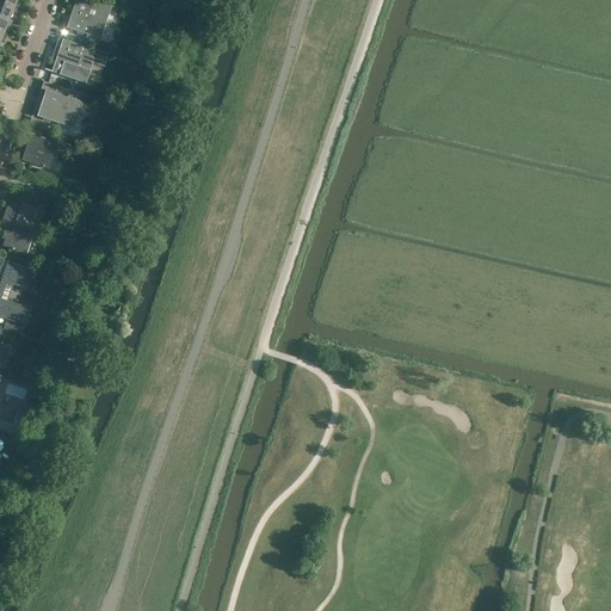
[(0,0),(0,16),(10,20),(16,6),(0,0)]
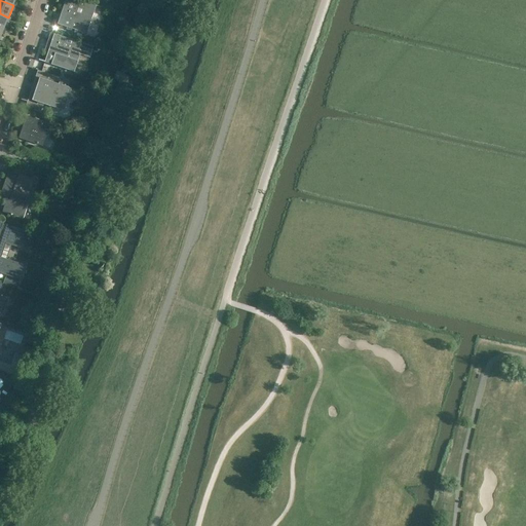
[(96,5),(79,0),(66,0),(64,8),(63,7),(58,24),(70,28),(70,27),(75,29),(75,30),(76,30),(73,38),(84,41),(95,11),(94,11),(96,5)]
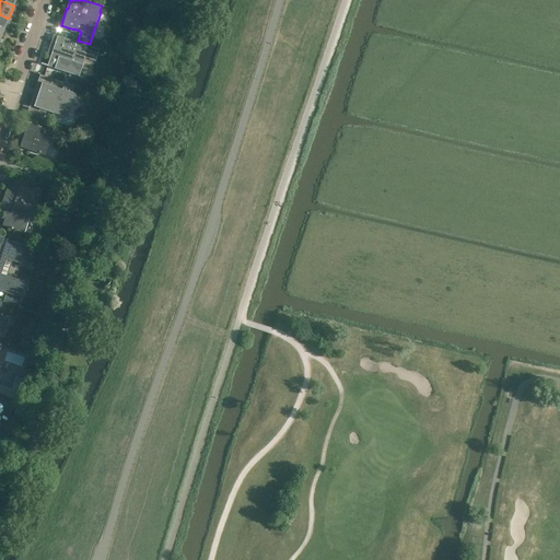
[(0,30),(3,32),(9,19),(0,14),(0,30)]
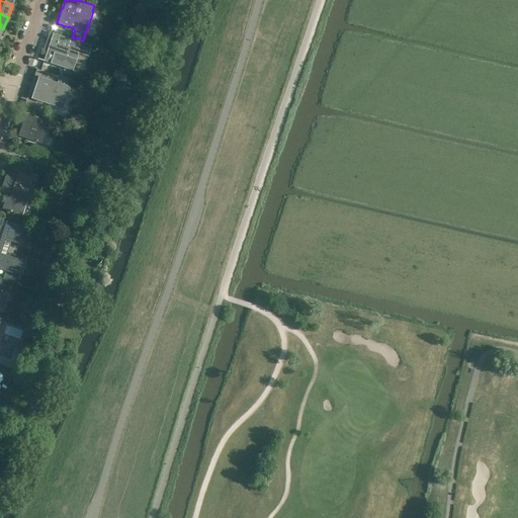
[(82,42),(59,34),(59,35),(59,36),(58,40),(57,40),(52,38),(45,61),(73,71),(80,50),(82,42)]
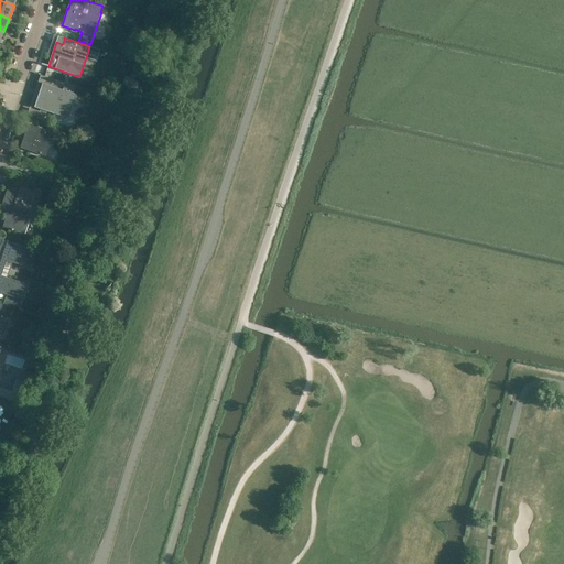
[(64,84),(45,77),(44,84),(43,83),(40,90),(36,90),(34,98),(38,99),(34,107),(66,118),(74,94),(73,94),(75,87),(64,84)]
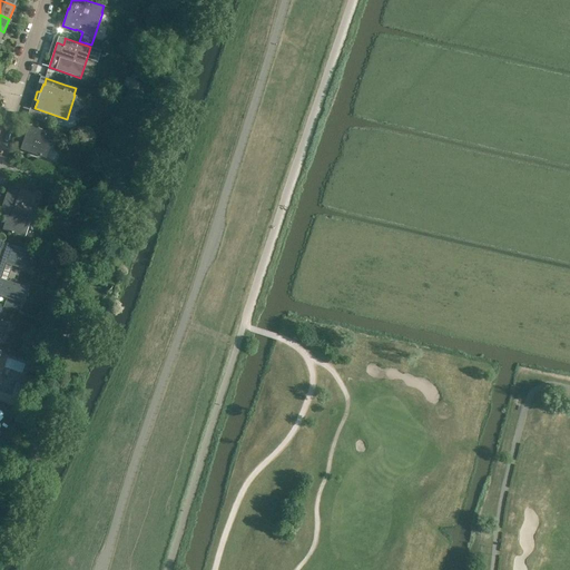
[(62,129),(49,125),(46,133),(29,126),(21,149),(47,158),(55,135),(60,137),(62,129)]
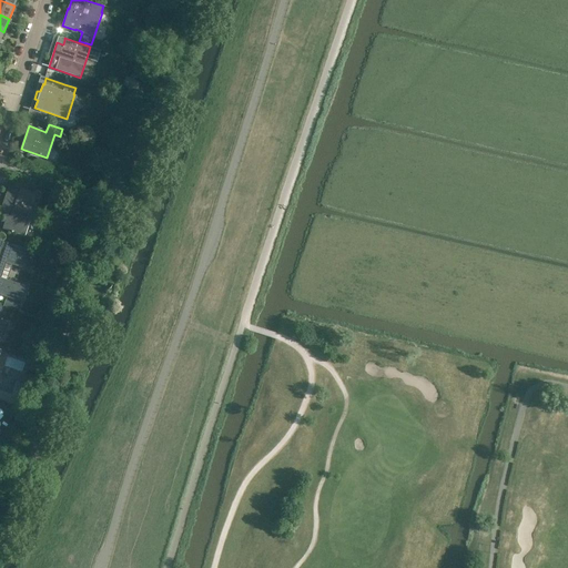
[(11,232),(12,232),(13,232),(26,236),(31,219),(29,219),(31,214),(33,215),(41,194),(36,193),(38,186),(17,180),(13,189),(8,188),(1,210),(11,213),(10,216),(8,215),(3,229),(11,232)]
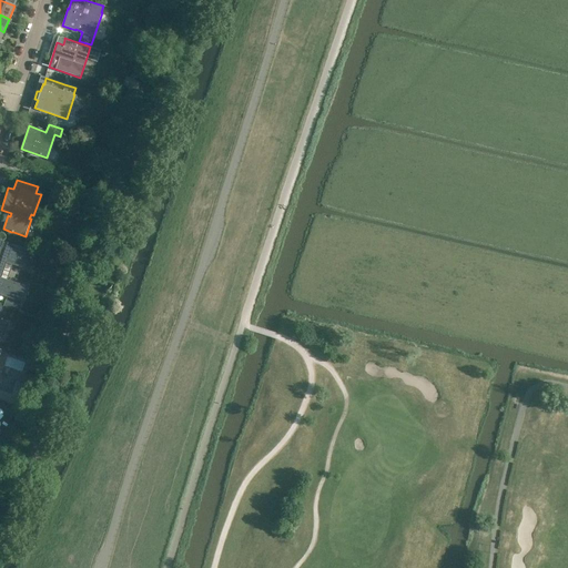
[(3,249),(0,247),(0,294),(19,301),(24,287),(0,279),(7,260),(27,266),(32,250),(7,242),(3,249)]
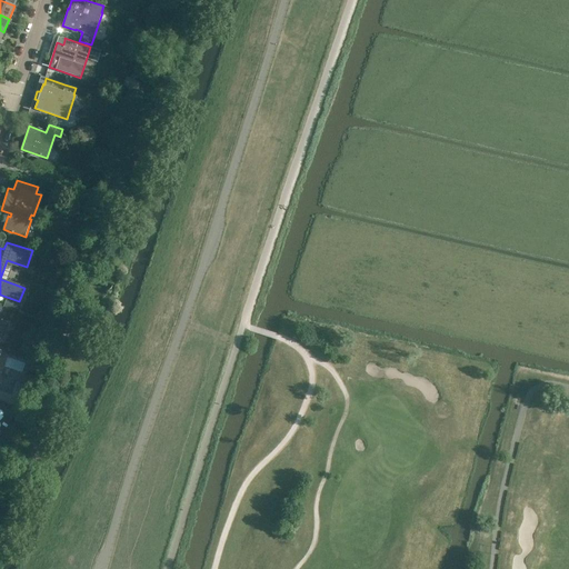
[(8,306),(21,311),(23,305),(10,299),(8,306)]
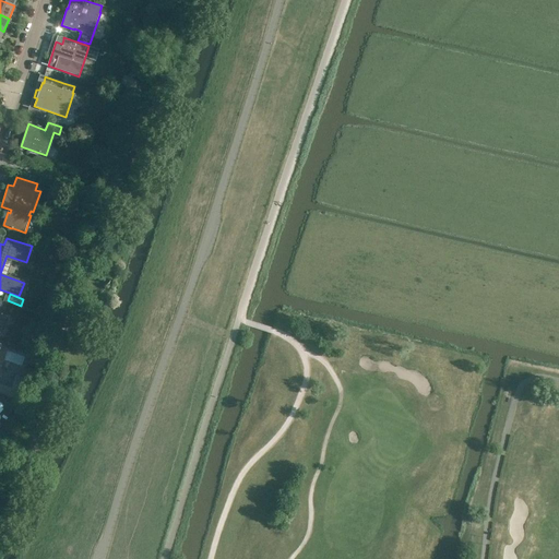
[(11,388),(8,397),(15,401),(19,391),(11,388)]
